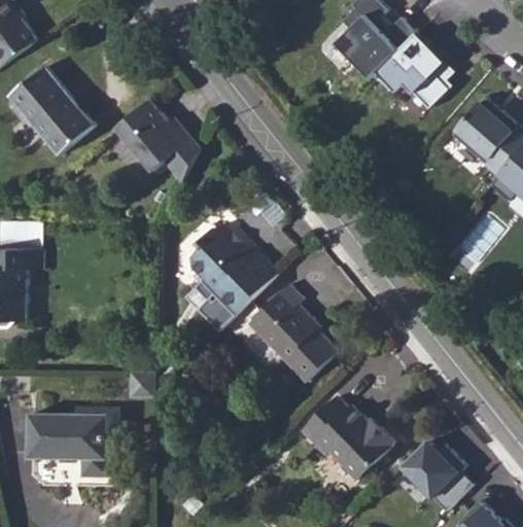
[(0,67),(37,40),(19,15),(23,11),(13,0),(0,0),(0,67)]
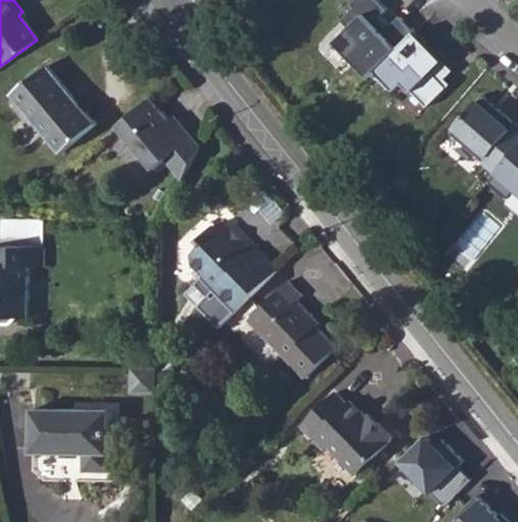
[(366,76),(372,70),(411,32),(397,16),(394,19),(374,0),(351,0),(347,4),(350,7),(337,19),(346,29),(331,42),(366,76)]
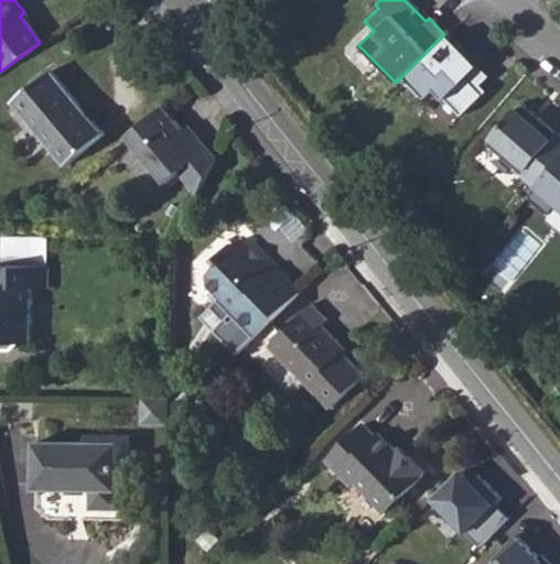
[(432,89),(459,115),(483,90),(477,85),(486,76),(444,34),(402,76),(423,97),(432,89)]
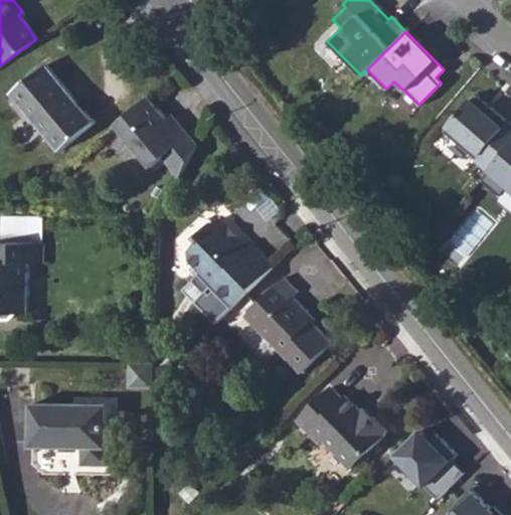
[(10,91),(58,148),(92,122),(43,64),(10,91)]
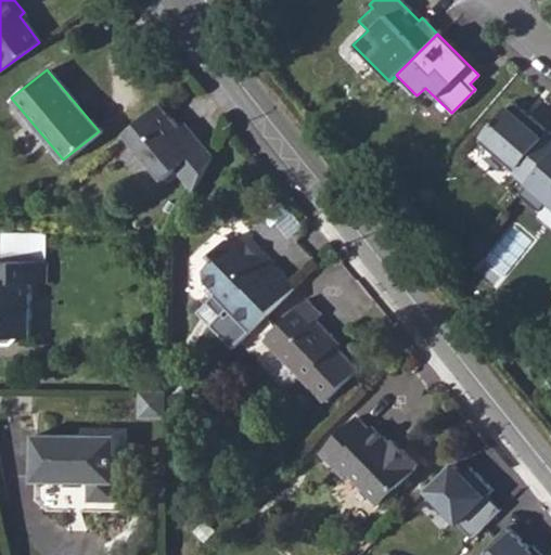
[(524,182),(550,151),(550,137),(509,101),(475,141),(524,182)]
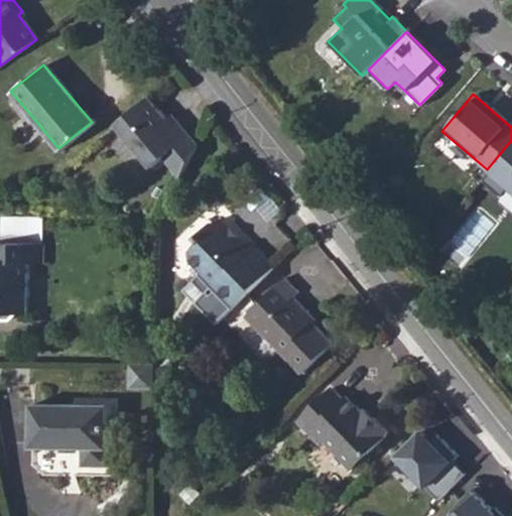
[(181,142),(145,98),(113,125),(148,168),(160,159),(176,178),(195,146),(181,142)]
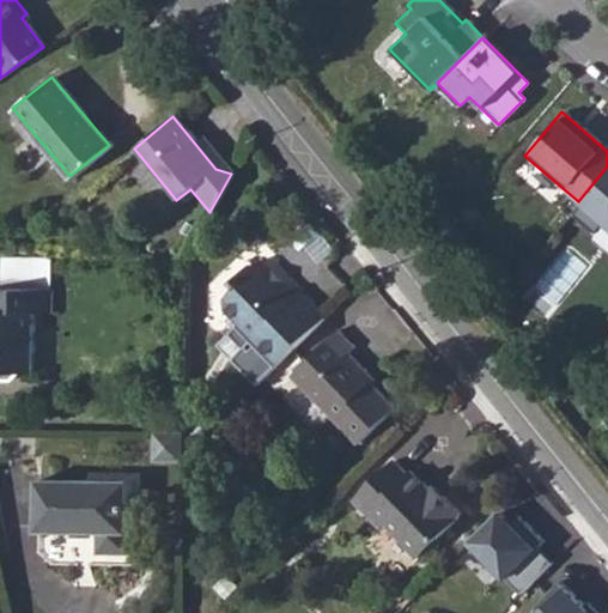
[(607,167),(578,201),(569,213),(591,232),(601,222),(607,228),(607,167)]
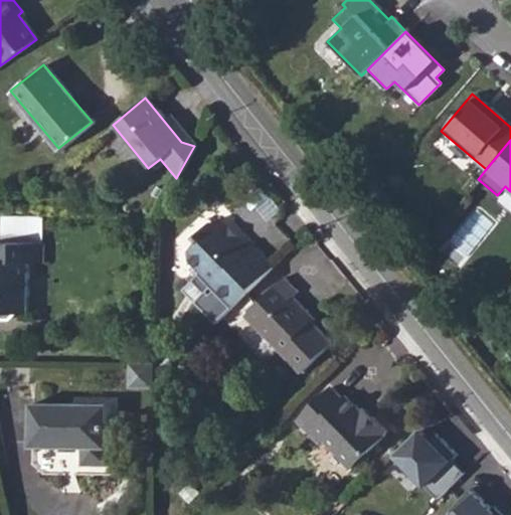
[(248,243),(221,215),(215,219),(222,226),(220,234),(228,241),(235,241),(243,248),(248,243)]
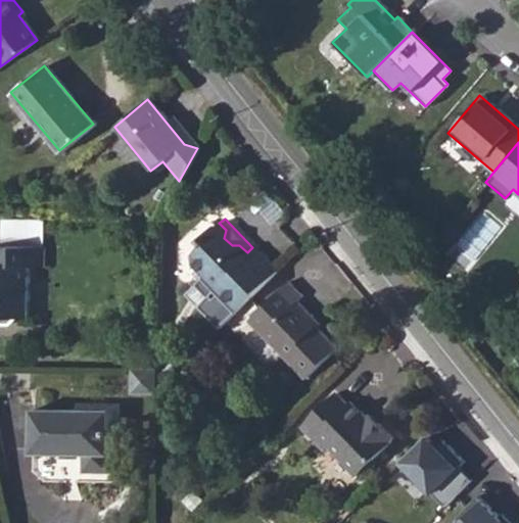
[(247,252),(239,245),(232,245),(224,238),(226,230),(219,223),(211,224),(193,240),(196,244),(182,258),(198,277),(196,278),(210,292),(199,303),(219,325),(275,270),(252,247),(247,252)]
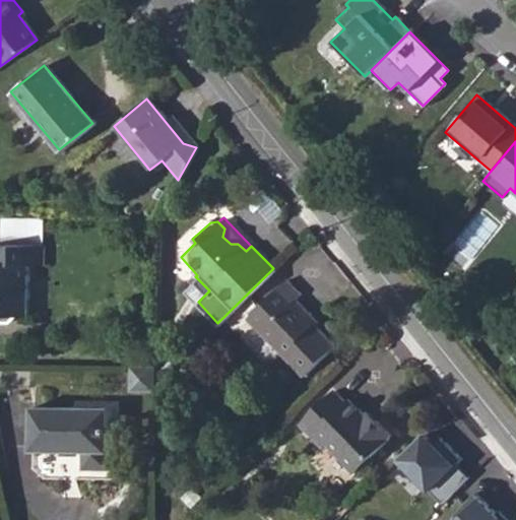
[(26,318),(28,266),(42,266),(43,244),(0,244),(0,323),(9,324),(15,317),(26,318)]
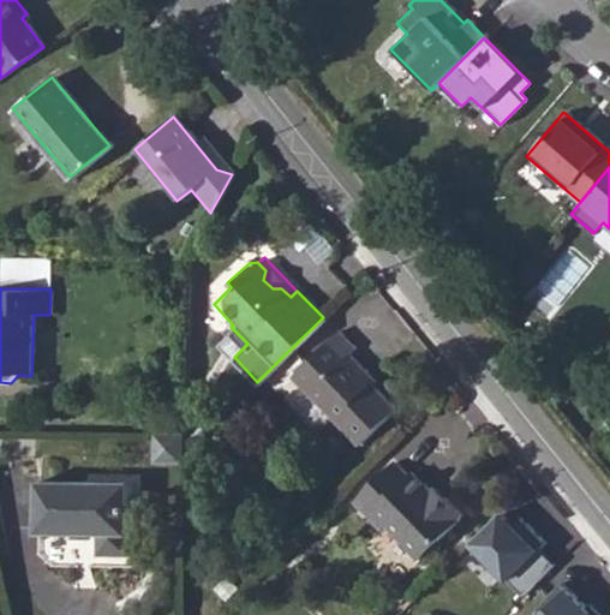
[(365,375),(347,357),(353,348),(353,347),(335,329),(287,377),(353,446),(390,410),(371,390),(360,380),(365,375)]
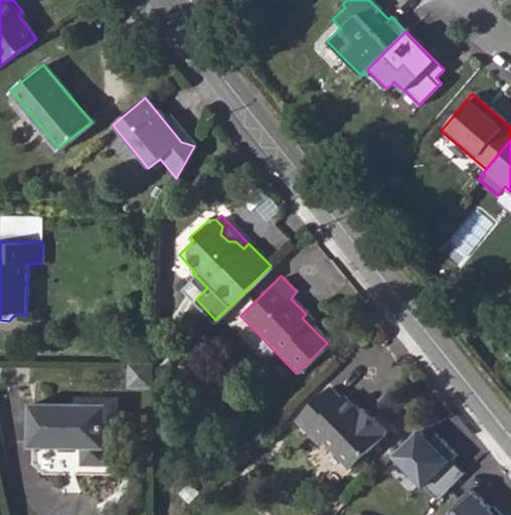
[(315,322),(306,314),(302,318),(311,327),(315,322)]
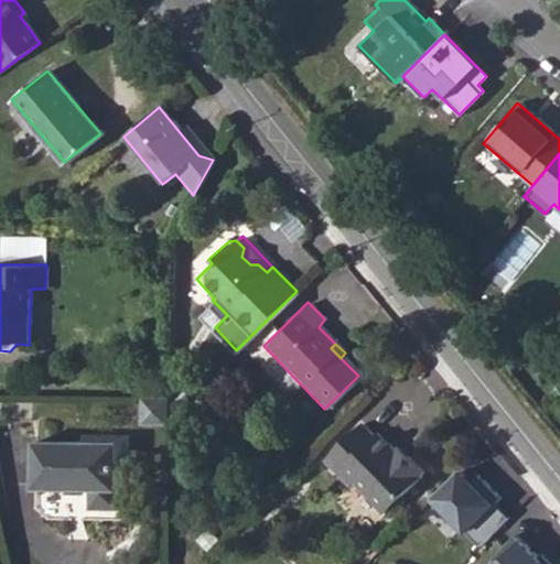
[(142,394),(142,421),(170,422),(169,396),(142,394)]
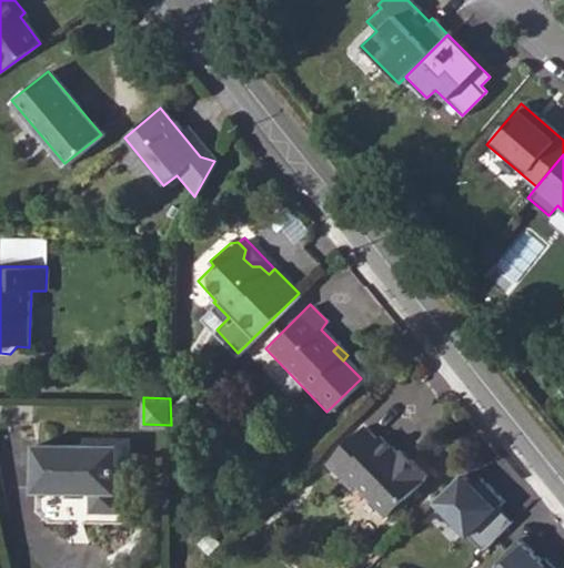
[(395,455),(376,434),(373,437),(362,426),(324,463),(348,488),(352,485),(383,515),(391,516),(395,510),(392,507),(419,482),(416,478),(420,474),(406,459),(402,463),(395,455)]
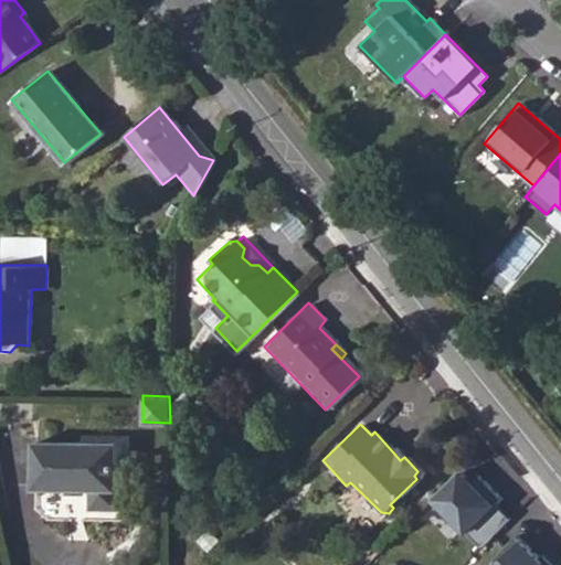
[(34,489),(92,491),(93,512),(118,513),(118,444),(34,443),(34,489)]
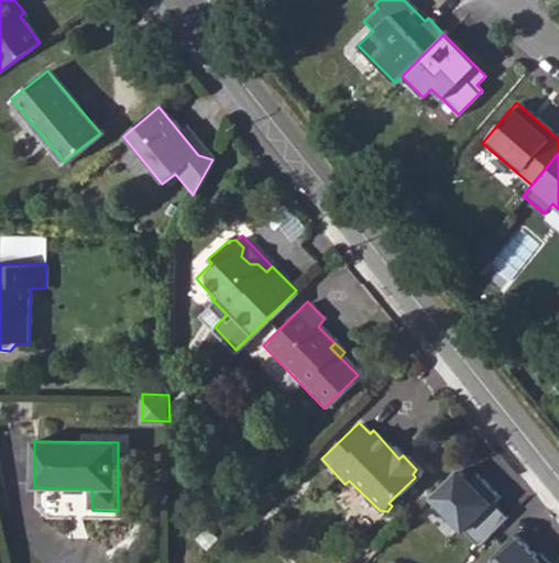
[(403,455),(395,448),(392,451),(398,459),(403,455)]
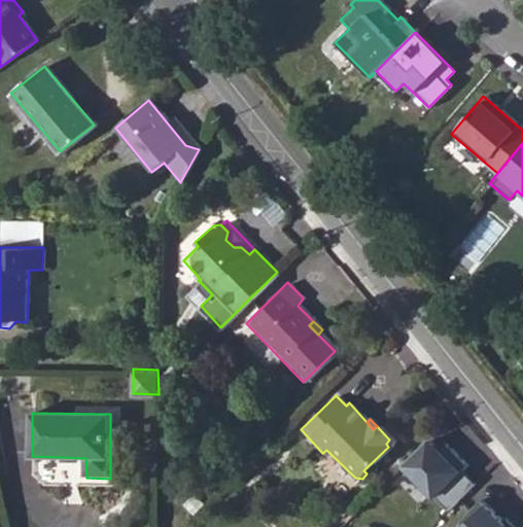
[(475,481),(432,436),(404,463),(448,511),(475,481)]
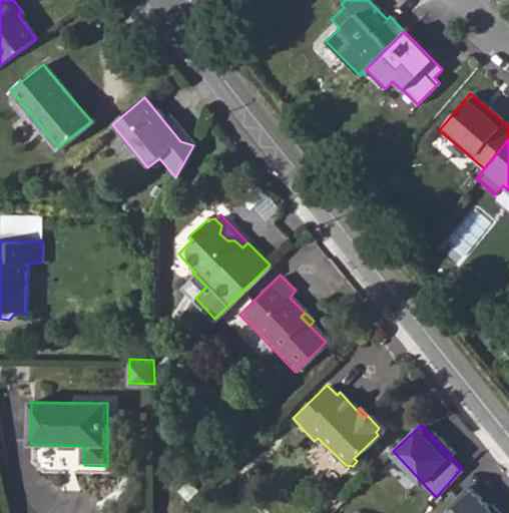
[(443,512),(490,512),(466,488),(443,512)]
